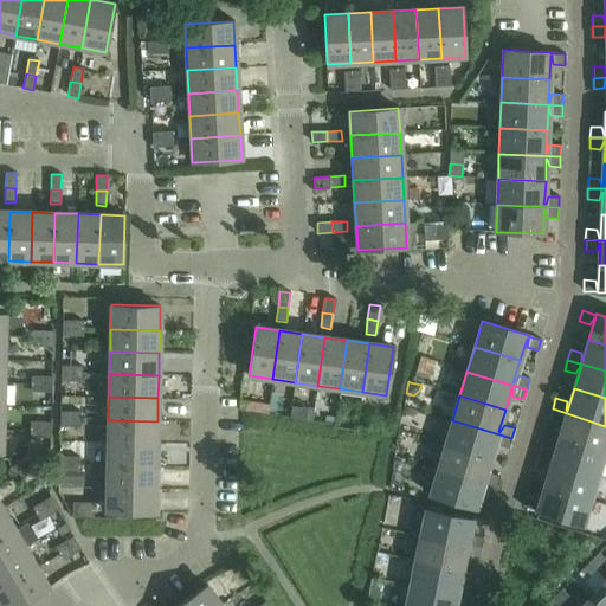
[(302,406),(300,419),(313,421),(314,408),(302,406)]
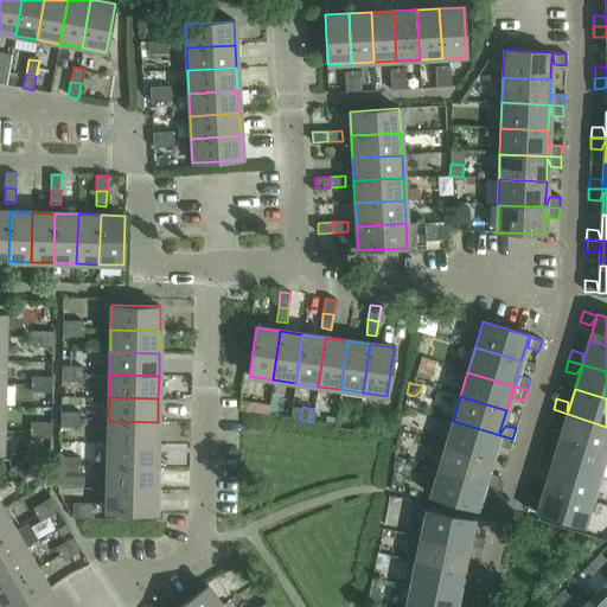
[(606,446),(606,427),(554,409),(550,420),(561,423),(566,416),(567,416),(560,438),(606,452),(606,446)]
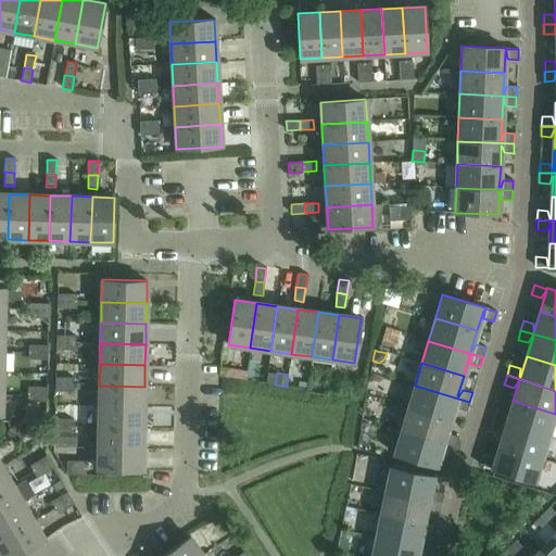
[(99,386),(99,406),(143,407),(144,387),(99,386)]
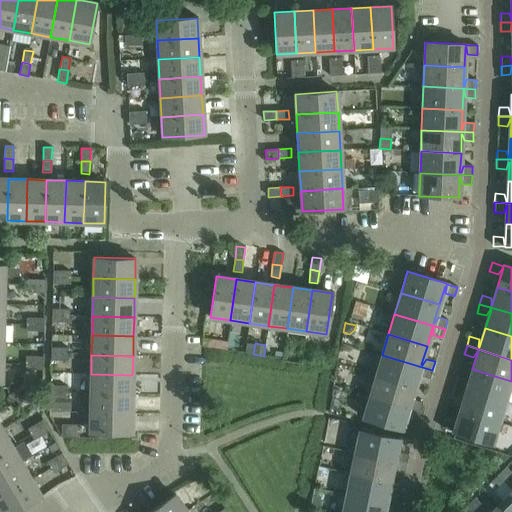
[(382,355),(376,376),(414,387),(420,369),(421,369),(420,376),(429,379),(432,370),(382,355)]
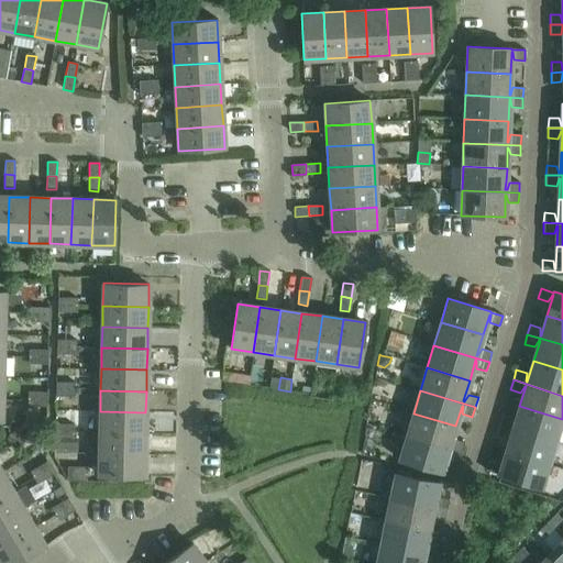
[(503,416),(499,426),(554,442),(562,419),(519,406),(514,427),(512,427),(512,419),(503,416)]
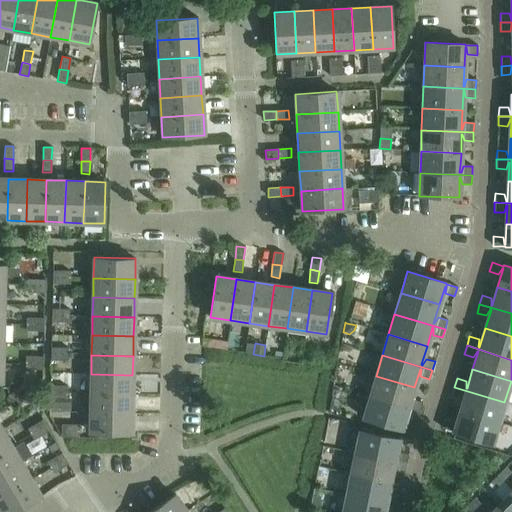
[(91,374),(90,393),(132,394),(132,375),(91,374)]
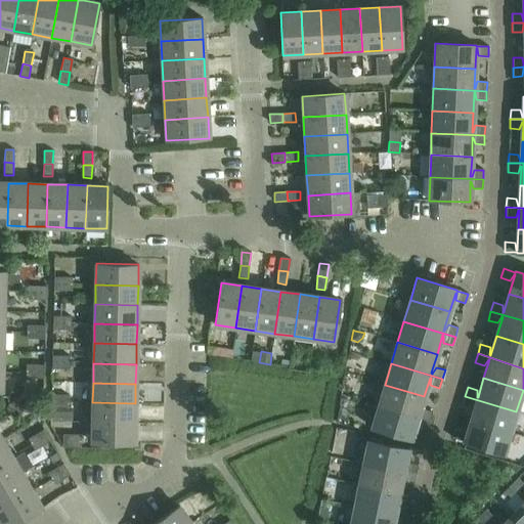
[(385,385),(379,405),(429,421),(432,412),(423,409),(419,416),(418,416),(424,396),(385,385)]
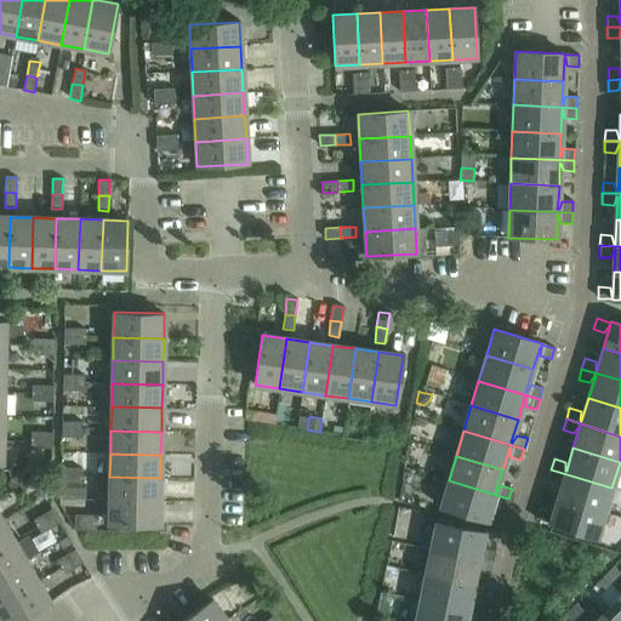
[(10,480),(13,488),(32,477),(28,469),(10,480)]
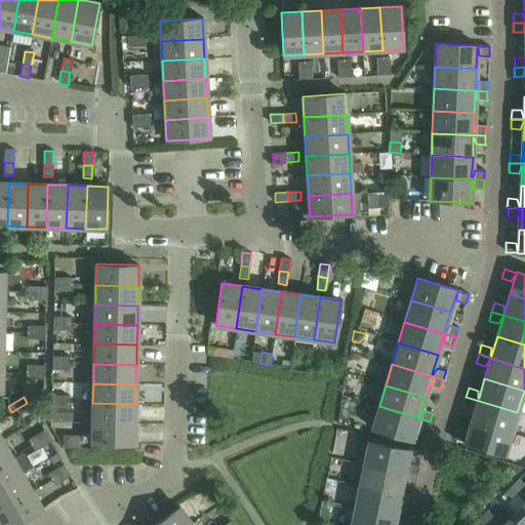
[(517,412),(466,397),(463,405),(473,408),(477,402),(478,402),(472,421),(511,433),(517,412)]
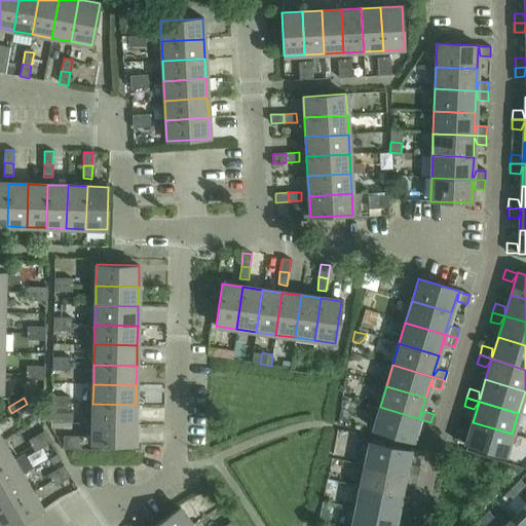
[(27,404),(11,413),(15,418),(30,409),(27,404)]
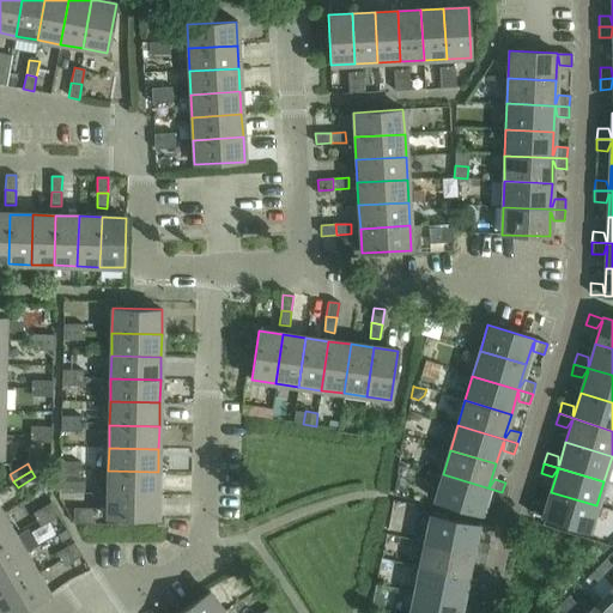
[(108,471),(108,493),(157,495),(158,472),(108,471)]
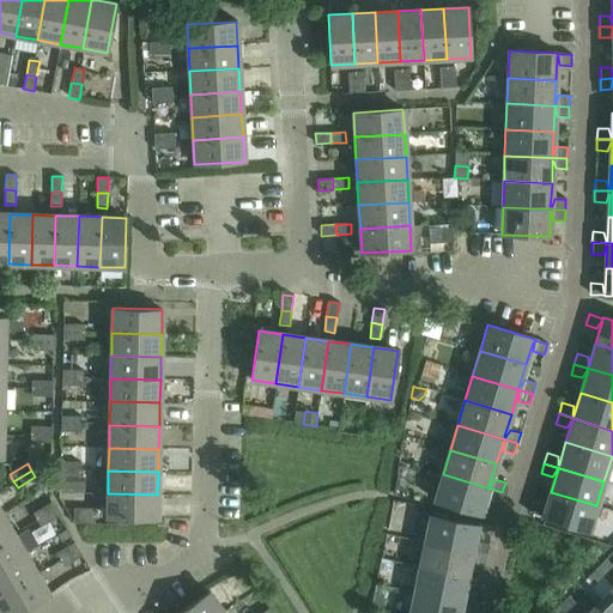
[(502,492),(443,474),(435,501),(481,515),(481,511),(487,491),(489,491),(489,499),(499,503),(502,492)]
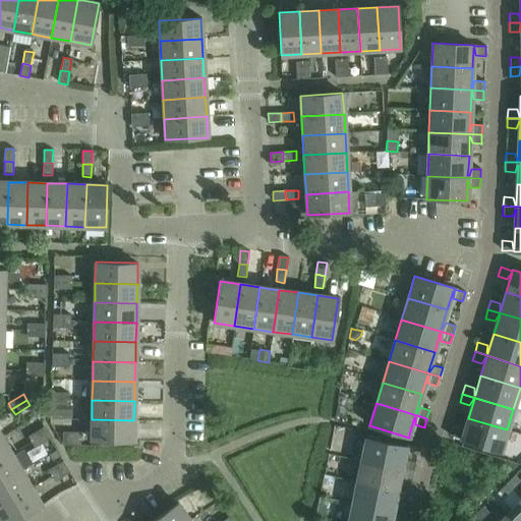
[(507,429),(468,418),(462,437),(461,437),(462,429),(452,426),(450,436),(461,439),(461,440),(501,452),(507,429)]
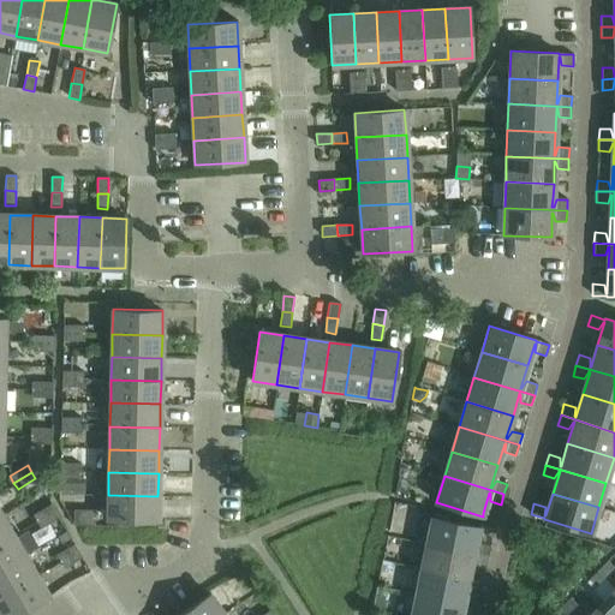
[(157,496),(108,495),(108,520),(157,521),(157,496)]
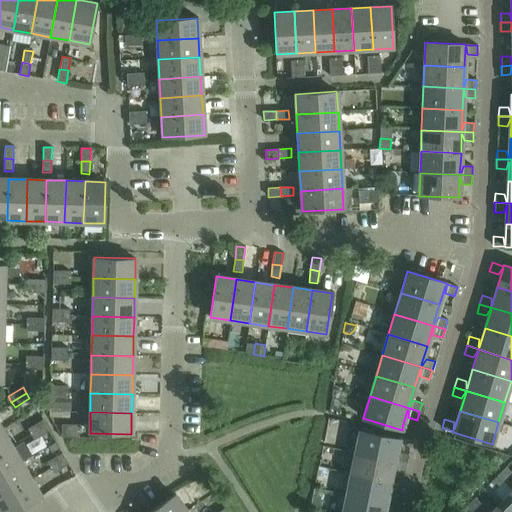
[(28,429),(31,435),(46,426),(42,421),(28,429)]
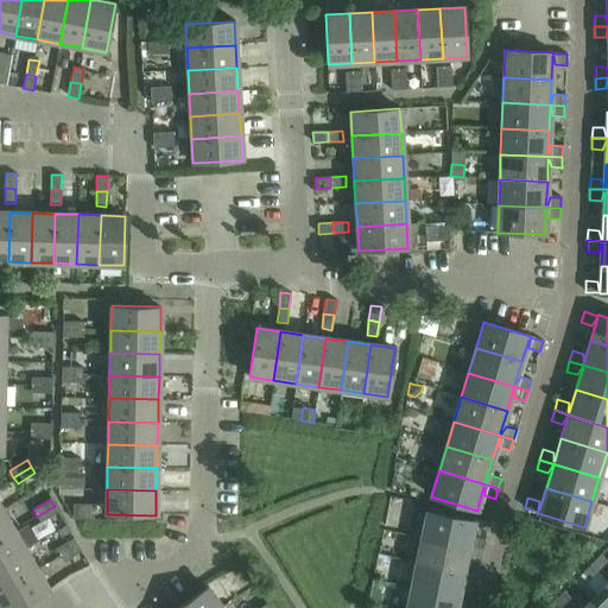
[(94,505),(73,505),(73,519),(93,520),(94,505)]
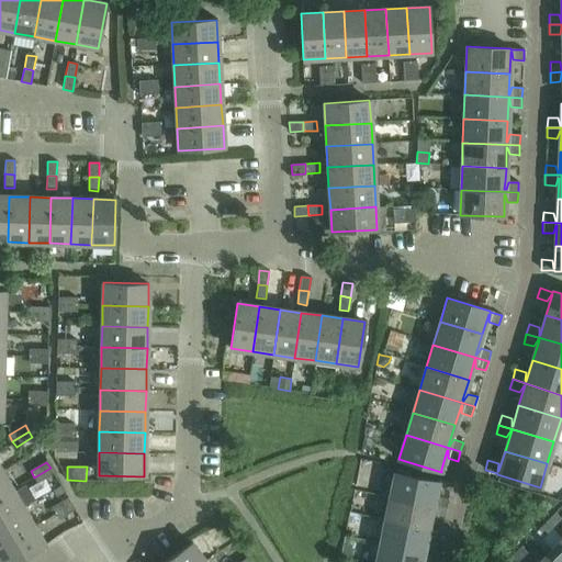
[(51,468),(34,478),(37,483),(54,474),(51,468)]
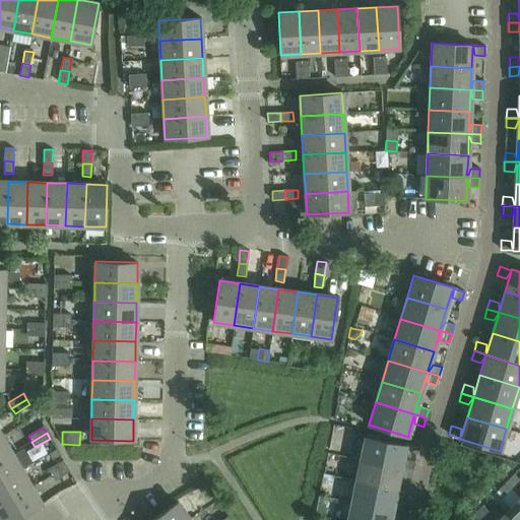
[(2,436),(0,437),(0,459),(11,453),(2,436)]
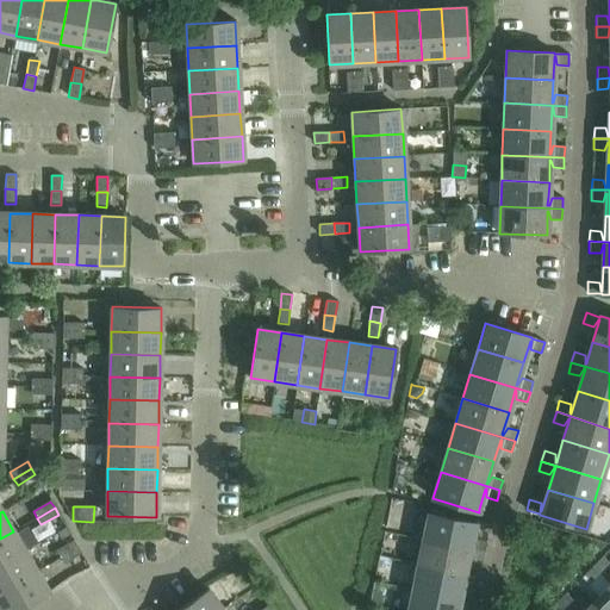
[(428,514),(423,540),(484,553),(486,542),(474,540),(471,547),(470,547),(474,527),(475,523),(428,514)]
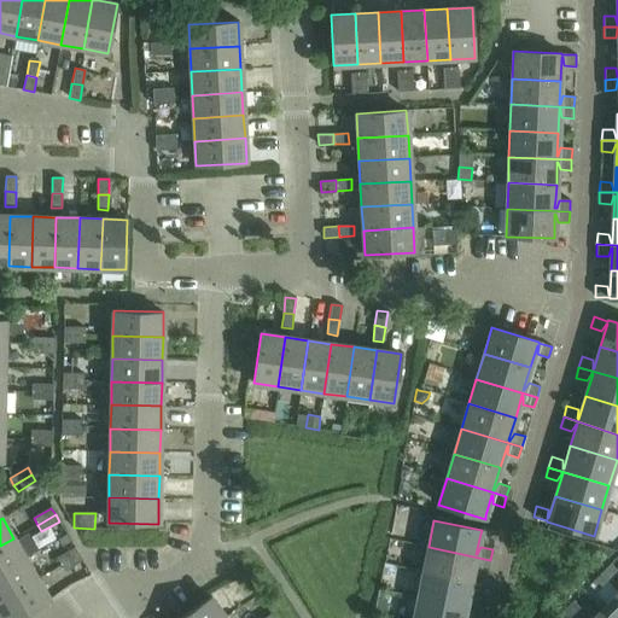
[(13,538),(0,546),(0,572),(25,559),(13,538)]
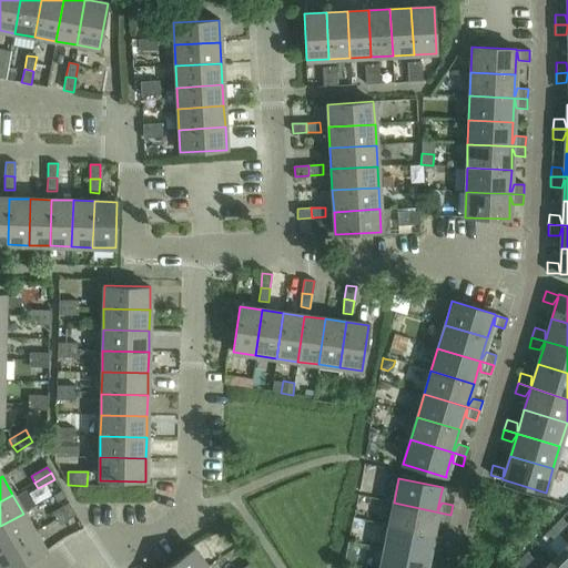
[(394,503),(388,526),(432,535),(436,514),(437,515),(438,523),(448,525),(450,515),(394,503)]
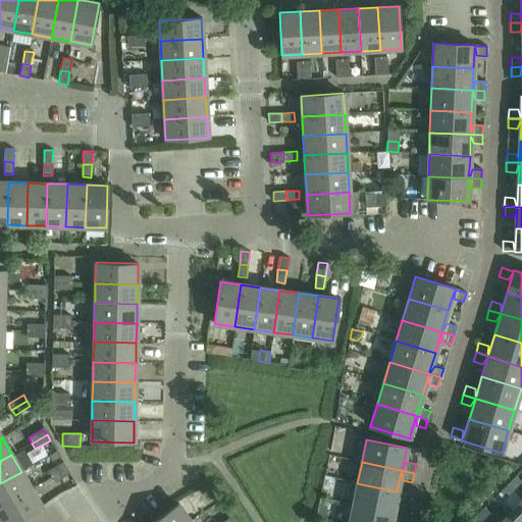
[(48,471),(51,477),(66,468),(63,463),(48,471)]
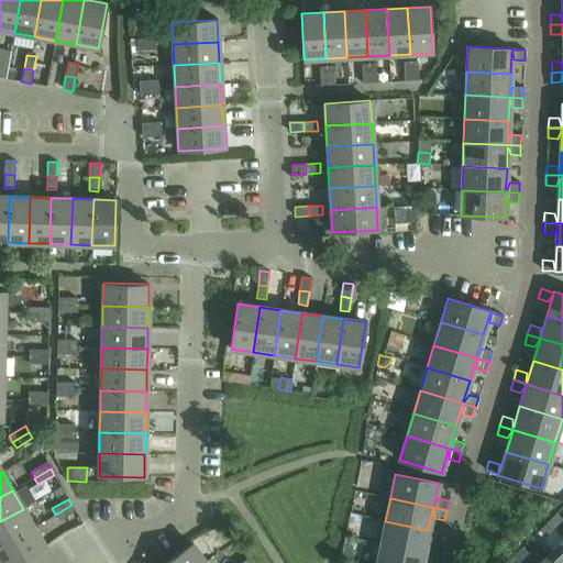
[(72,505),(55,515),(58,520),(75,511),(72,505)]
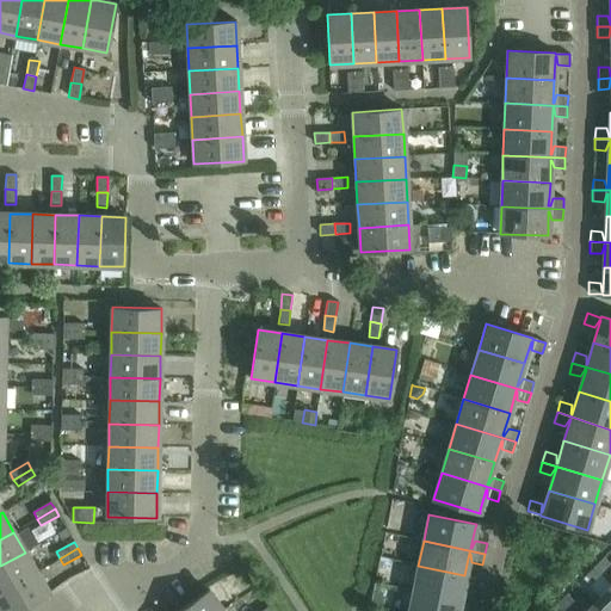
[(25,553),(0,566),(0,593),(37,572),(25,553)]
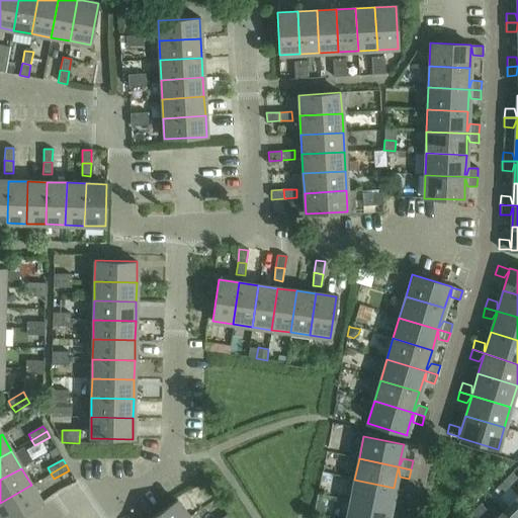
[(512,472),(503,482),(509,488),(517,479),(512,472)]
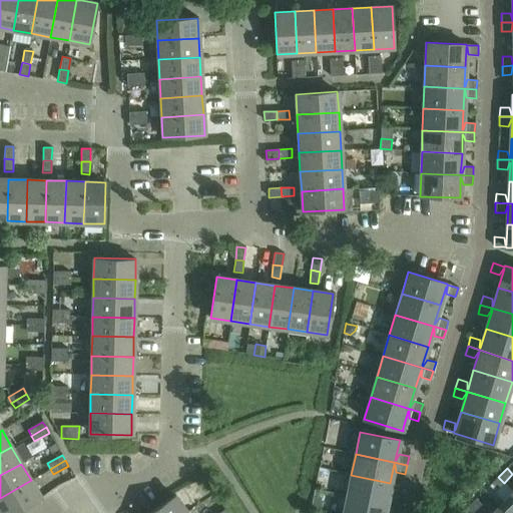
[(351,475),(347,497),(398,507),(400,498),(390,496),(387,503),(386,502),(390,483),(351,475)]
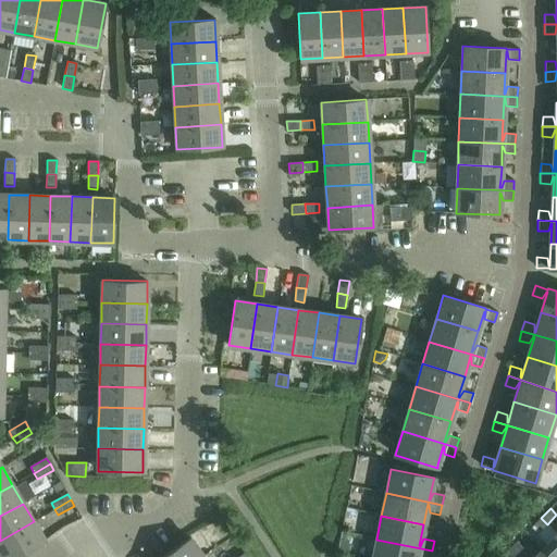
[(547,524),(541,518),(531,528),(537,534),(547,524)]
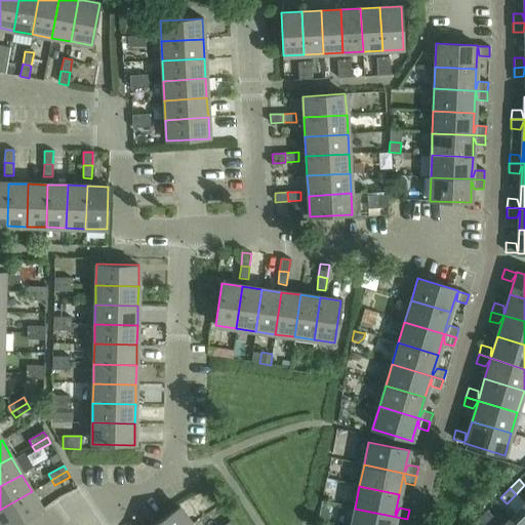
[(32,491),(0,510),(0,521),(2,524),(14,524),(42,510),(32,491)]
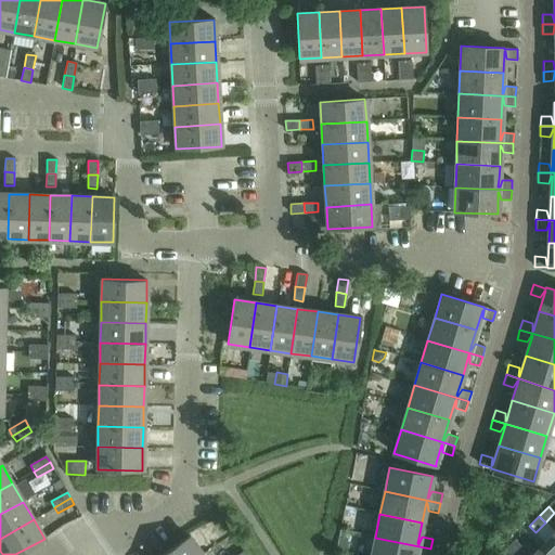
[(554,554),(554,532),(539,549),(544,554),(554,554)]
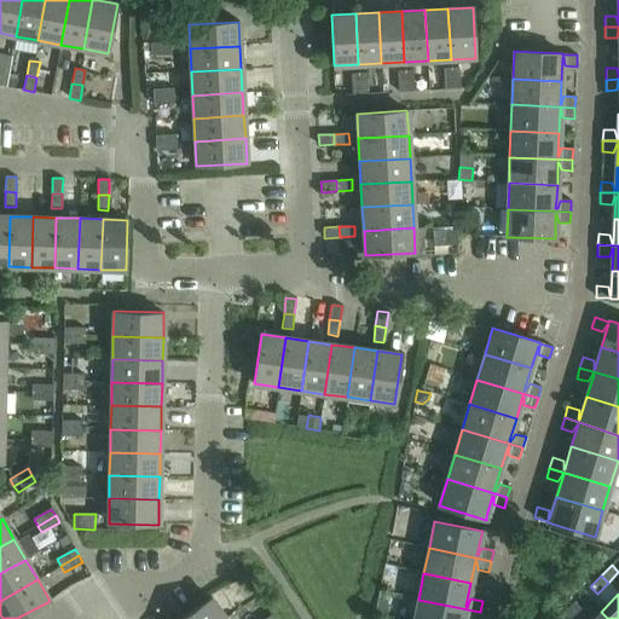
[(179,618),(223,618),(225,618),(212,597),(179,618)]
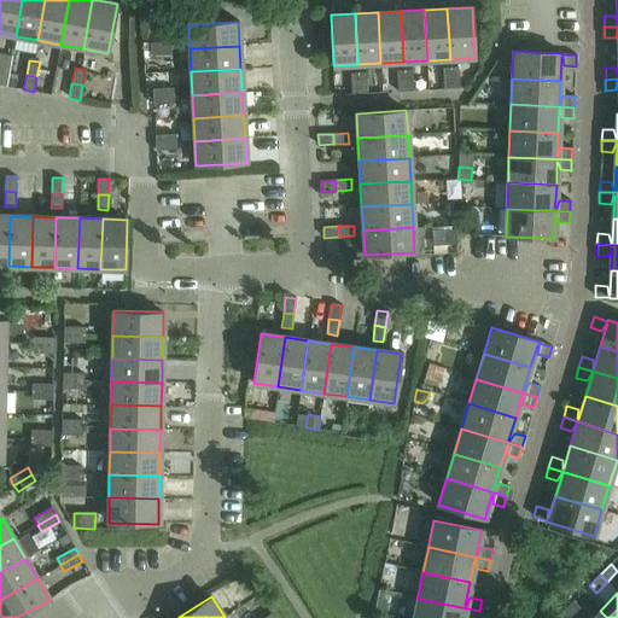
[(418,599),(413,617),(462,617),(464,611),(465,611),(465,617),(477,617),(479,611),(418,599)]
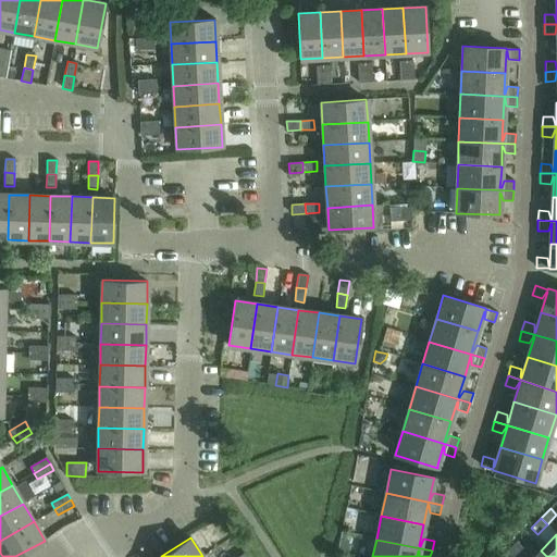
[(516,542),(506,552),(511,556),(514,556),(523,548),(516,542)]
